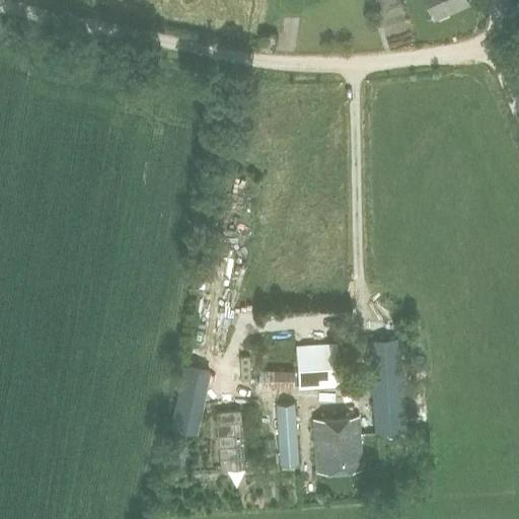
[(425,0),(433,17),(467,3),(465,0),(425,0)]
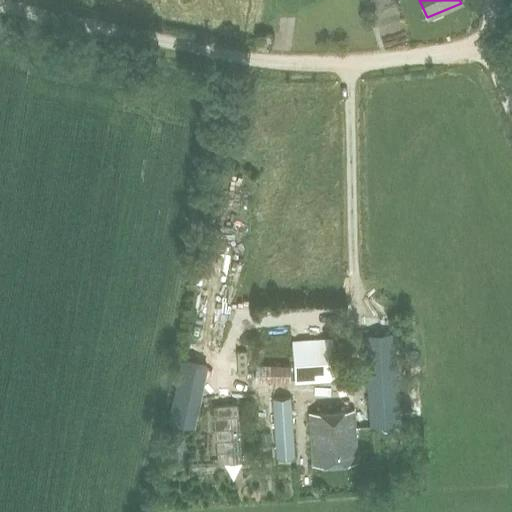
[(218,199),(196,278),(209,282),(208,287),(216,290),(240,205),(218,199)]
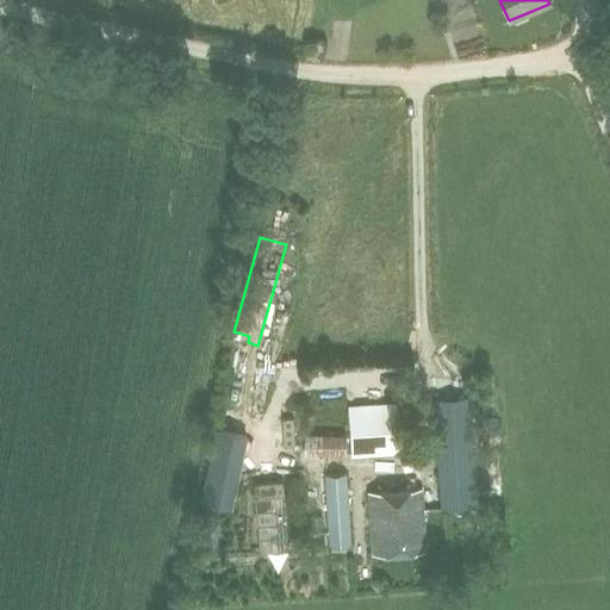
[(434,402),(440,508),(474,506),(468,399),(434,402)]
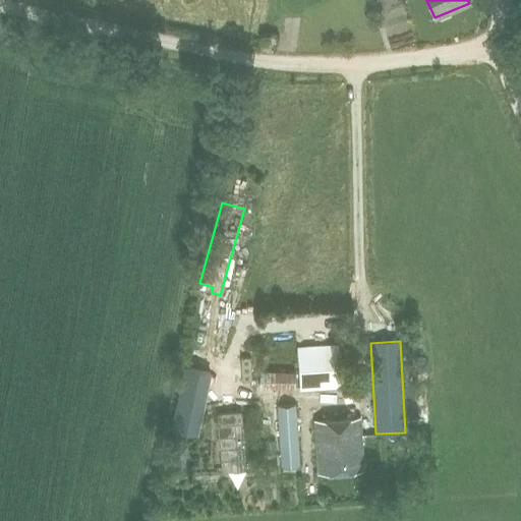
[(299,388),(340,386),(338,345),(297,347),(299,388)]
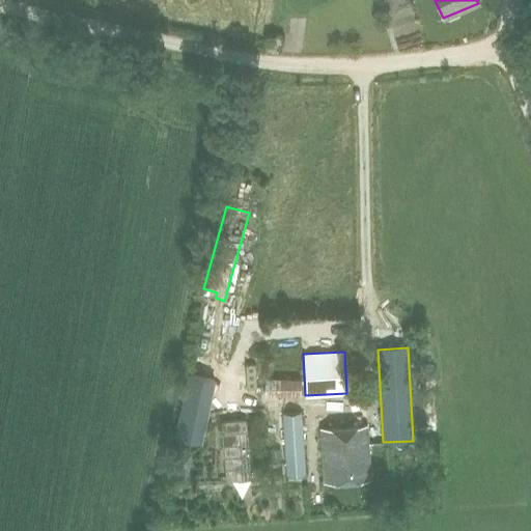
[(179,373),(180,399),(197,398),(196,372),(179,373)]
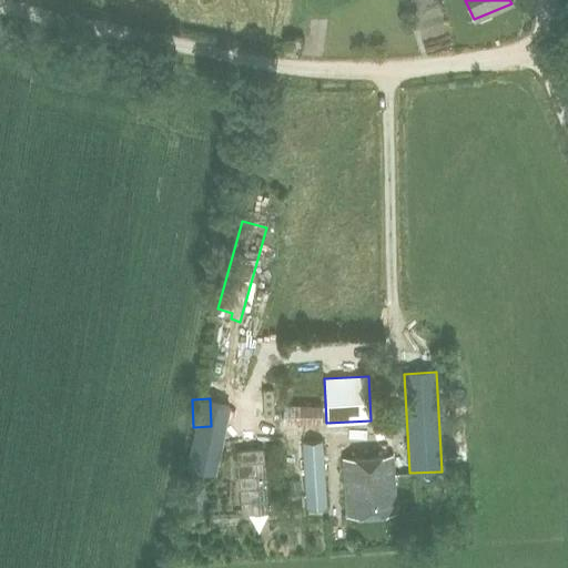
[(321,404),(282,403),(282,421),(320,421),(321,404)]
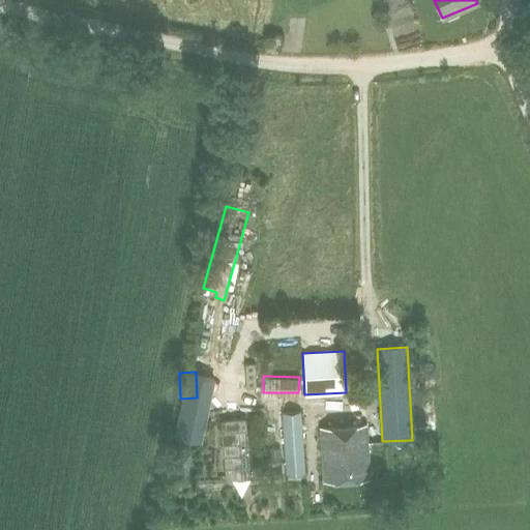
[(284,445),(286,474),(304,473),(300,412),(282,413),(284,445)]
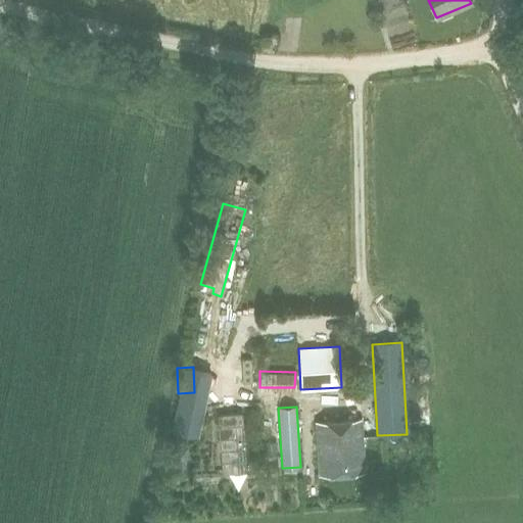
[(315,422),(319,475),(365,472),(361,419),(315,422)]
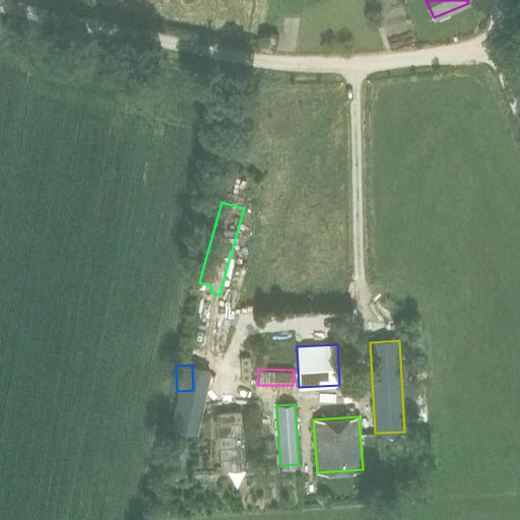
[(173,457),(173,467),(187,467),(187,457),(173,457)]
